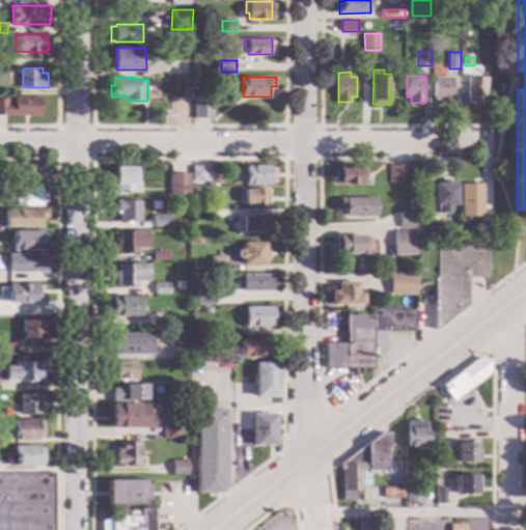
[(454,103),(442,103),(442,100),(436,100),(436,77),(454,77),(454,103)]
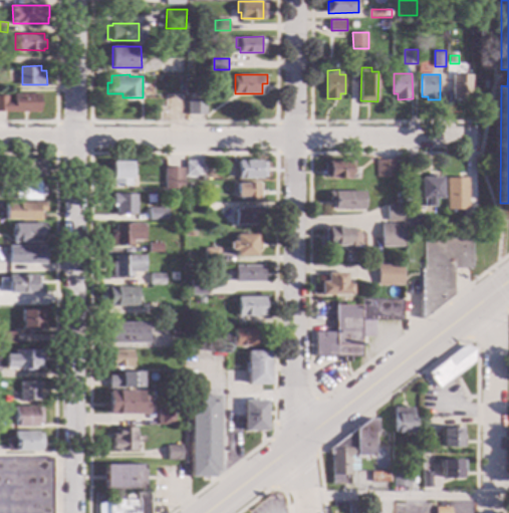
[(473,92),(468,92),(468,98),(455,98),(455,74),(473,74),(473,92)]
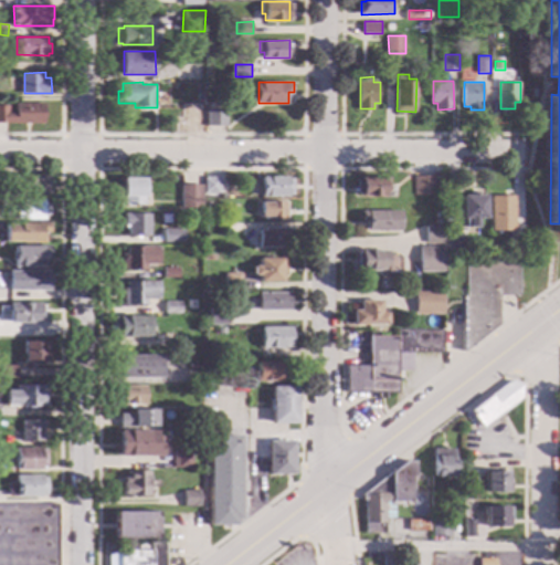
[(48,123),(0,123),(0,105),(12,105),(12,111),(19,111),(19,103),(48,103),(48,123)]
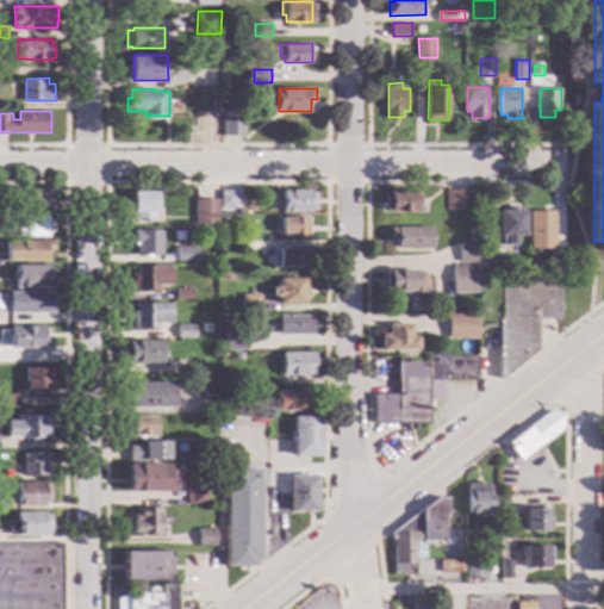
[(247,136),(225,136),(225,117),(247,117),(247,136)]
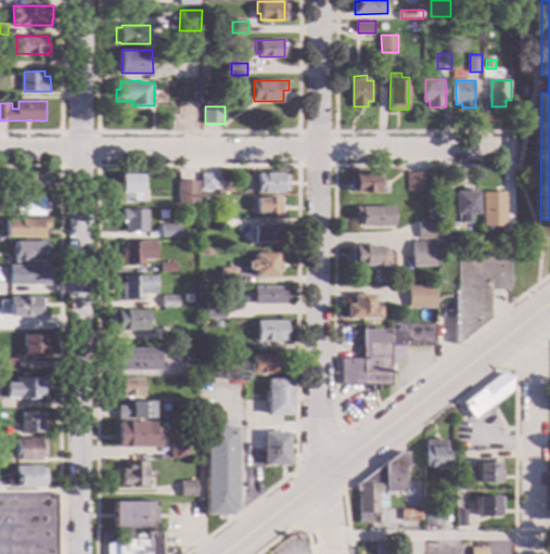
[(201,124),(190,125),(190,108),(201,107),(201,124)]
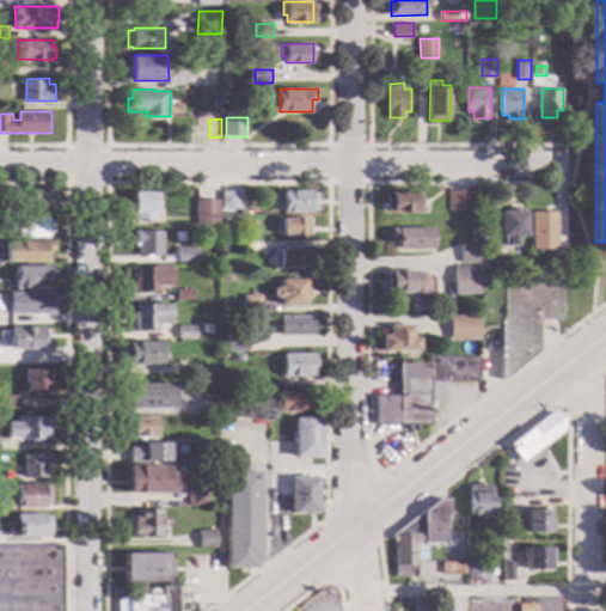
[(56,211),(53,212),(53,213),(19,213),(19,190),(56,189),(56,211)]
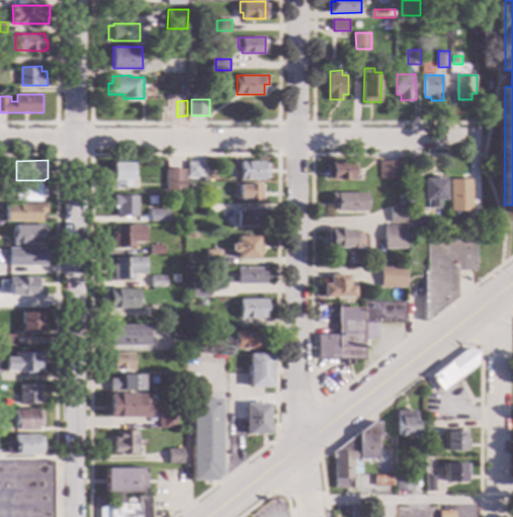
[(401,177),(381,177),(381,160),(401,161),(401,177)]
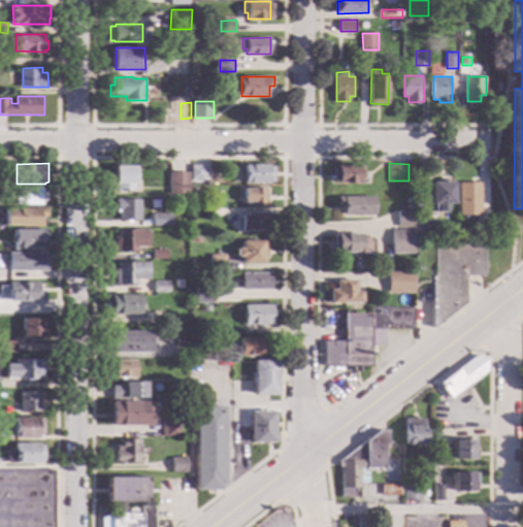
[(208,165),(208,180),(193,179),(194,164),(208,165)]
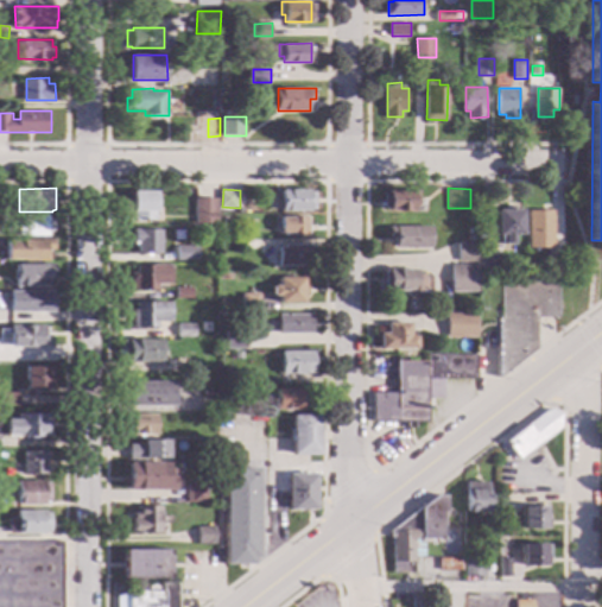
[(311,210),(283,210),(283,189),(311,189),(311,210)]
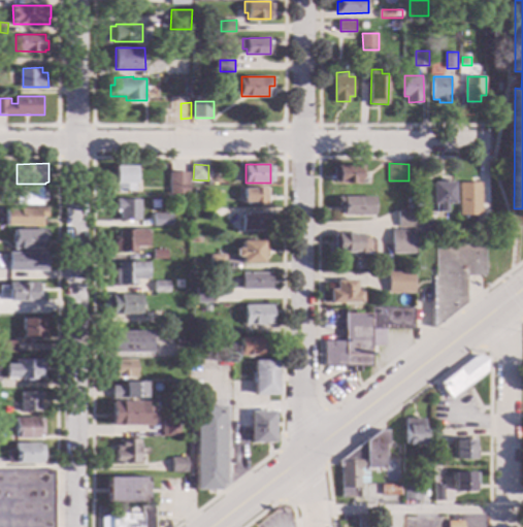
[(365,171),(362,171),(362,183),(339,183),(339,182),(336,182),(335,166),(340,166),(340,165),(365,164),(365,171)]
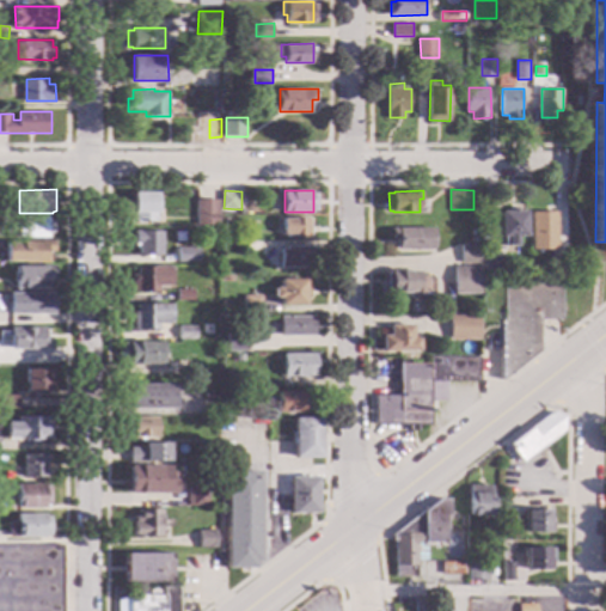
[(160,220),(136,220),(136,191),(160,191),(160,220)]
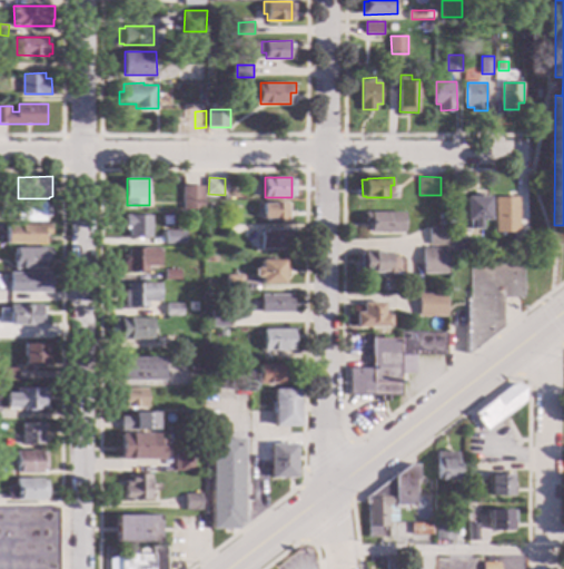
[(206,209),(185,209),(186,185),(206,186),(206,209)]
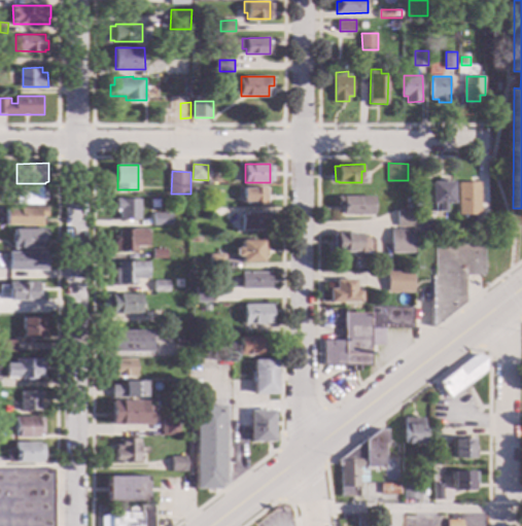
[(454,203),(447,203),(447,211),(439,211),(439,203),(432,203),(432,181),(454,181),(454,203)]
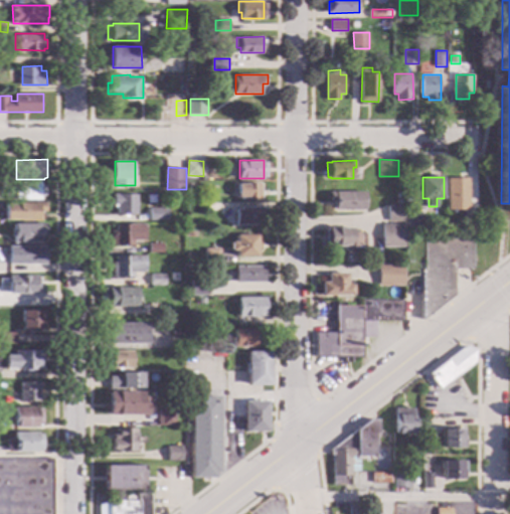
[(470,209),(450,209),(450,178),(470,178),(470,209)]
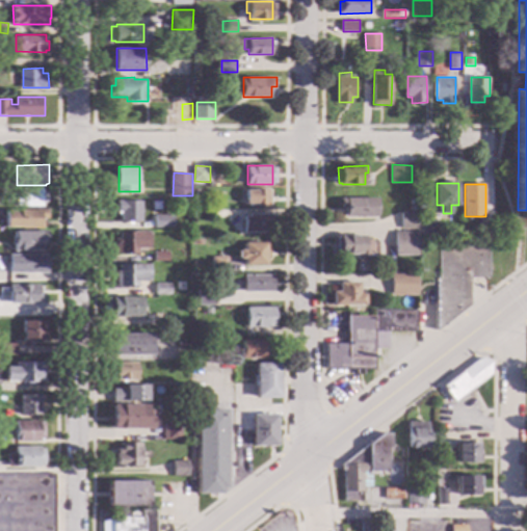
[(45,191),(50,191),(50,202),(45,202),(45,206),(18,206),(18,186),(45,186),(45,191)]
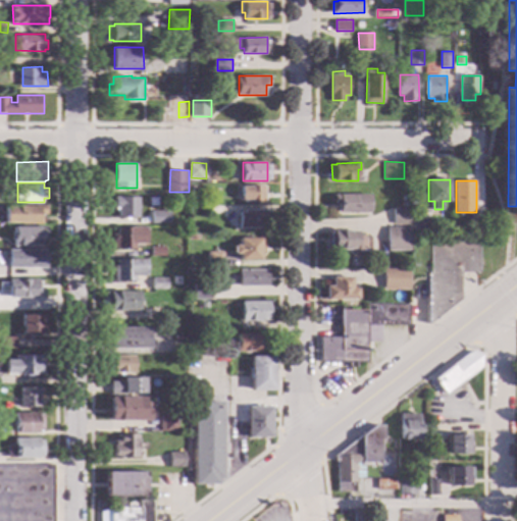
[(267,203),(247,203),(247,200),(244,200),(243,186),(267,186),(267,203)]
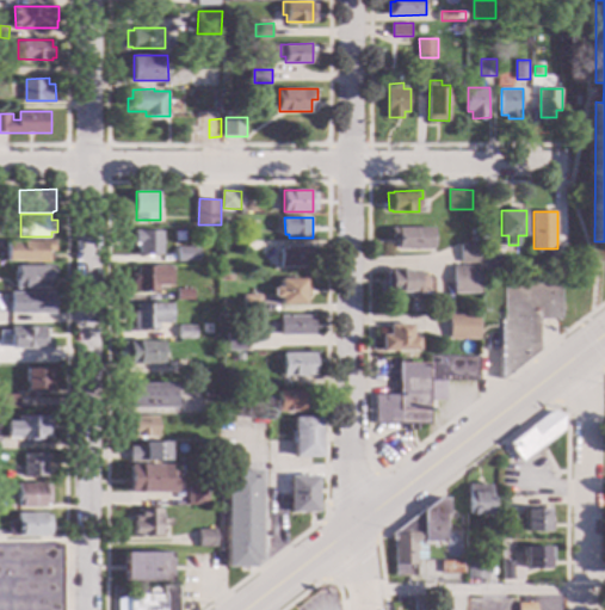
[(436,248),(400,248),(400,246),(397,246),(397,236),(394,236),(394,227),(436,227),(436,248)]
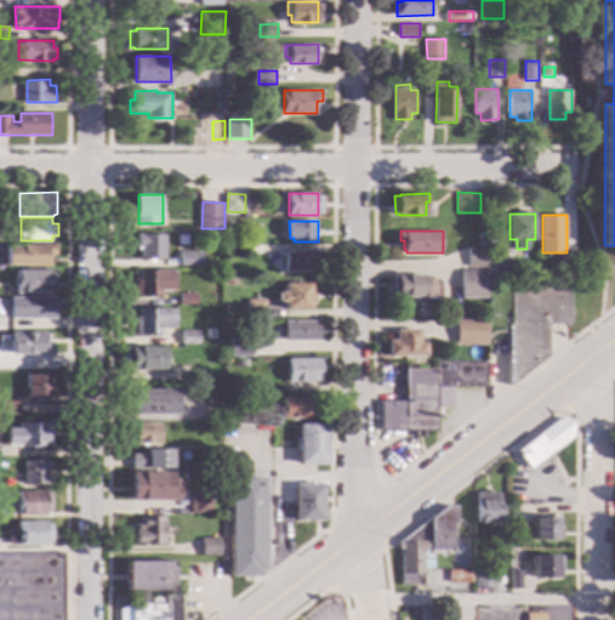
[(168,259),(144,257),(144,246),(140,246),(140,233),(168,233),(168,259)]
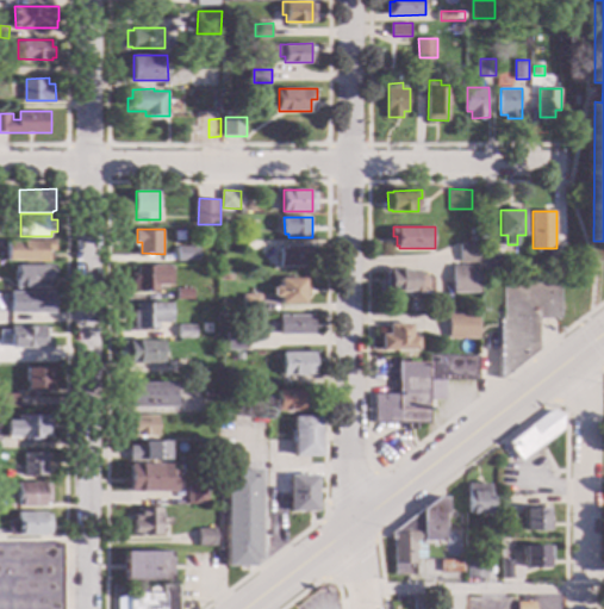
[(57,250),(53,250),(53,261),(29,262),(27,260),(10,260),(10,240),(57,238),(57,250)]
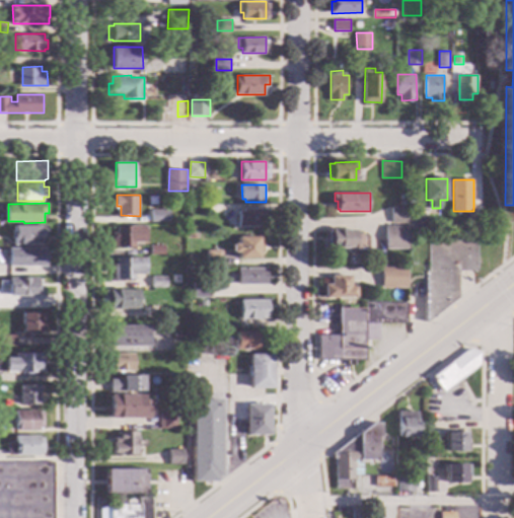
[(226,212),(207,213),(207,212),(203,212),(203,206),(207,206),(207,204),(226,203),(226,212)]
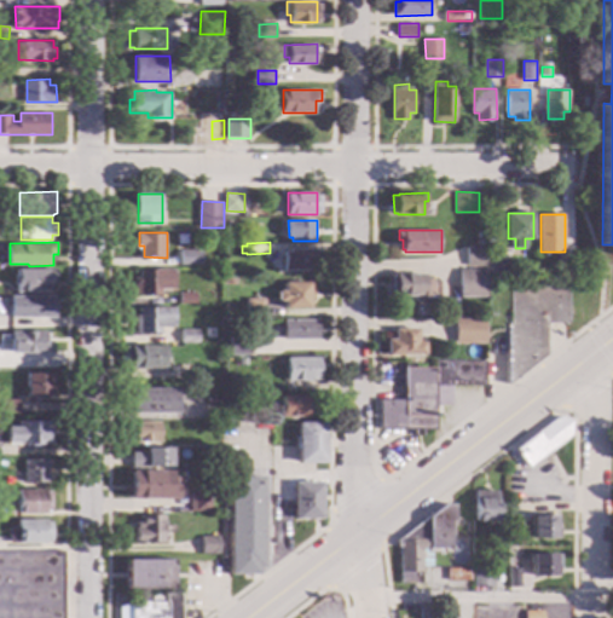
[(489,265),(469,265),(469,247),(487,246),(489,265)]
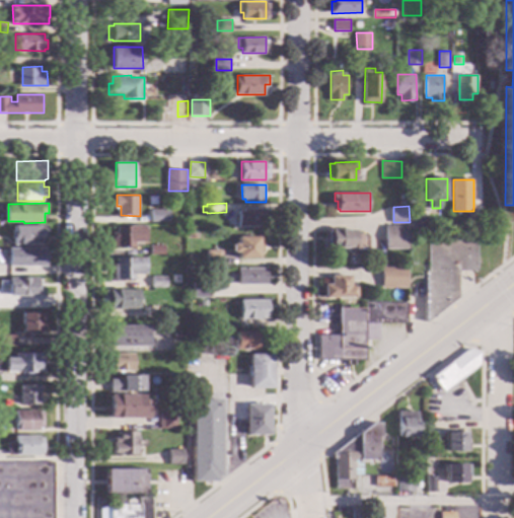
[(171,221),(153,221),(153,209),(171,209),(171,221)]
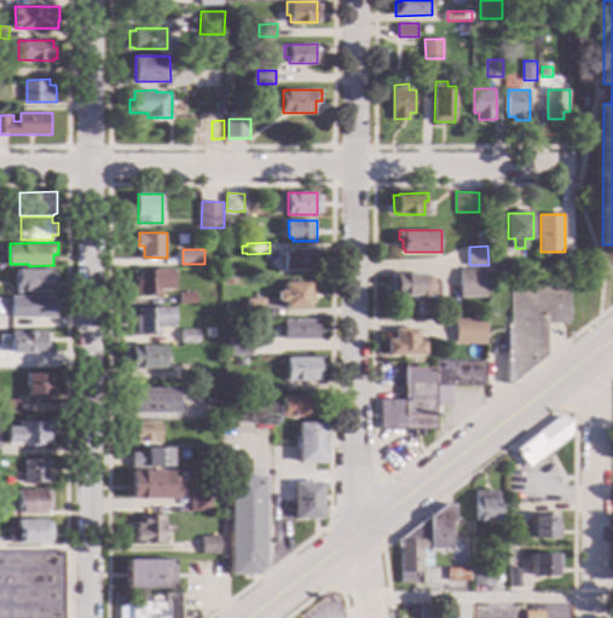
[(322,270),(287,270),(287,249),(322,249),(322,270)]
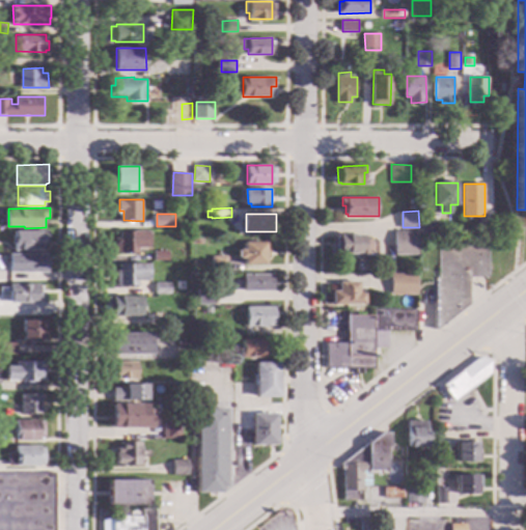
[(491,241),(478,241),(478,223),(479,223),(491,223),(491,241)]
